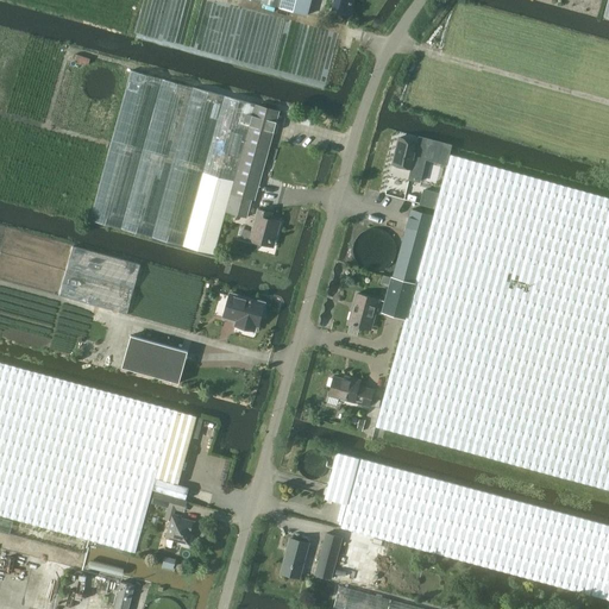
[(309,0),(280,0),(278,8),(306,16),(309,0)]
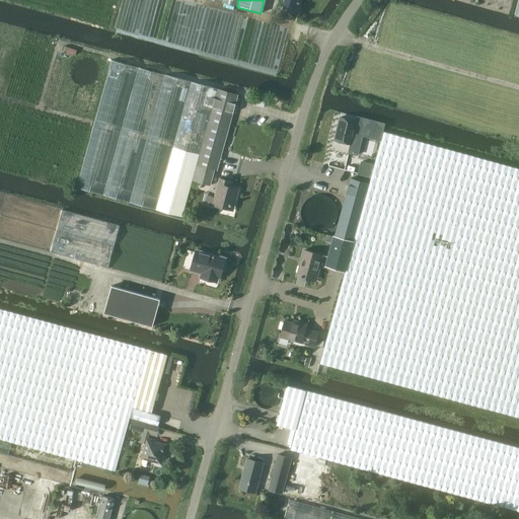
[(284,0),(282,9),(298,13),(301,0),(284,0)]
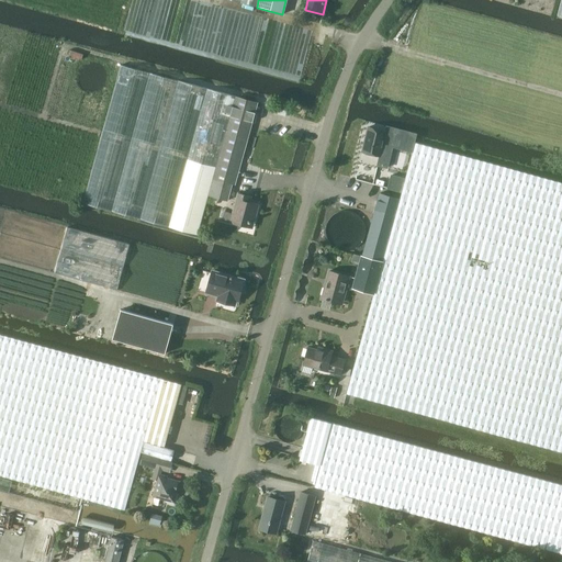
[(108,79),(108,76),(107,72),(105,70),(103,67),(101,65),(98,64),(94,62),(91,62),(88,62),(83,63),(81,64),(78,66),(76,69),(75,72),(74,75),(74,79),(74,81),(75,85),(76,88),(78,90),(80,92),(83,94),(86,96),(89,97),(92,96),(96,96),(99,93),(102,92),(104,89),(107,86),(108,82),(108,79)]
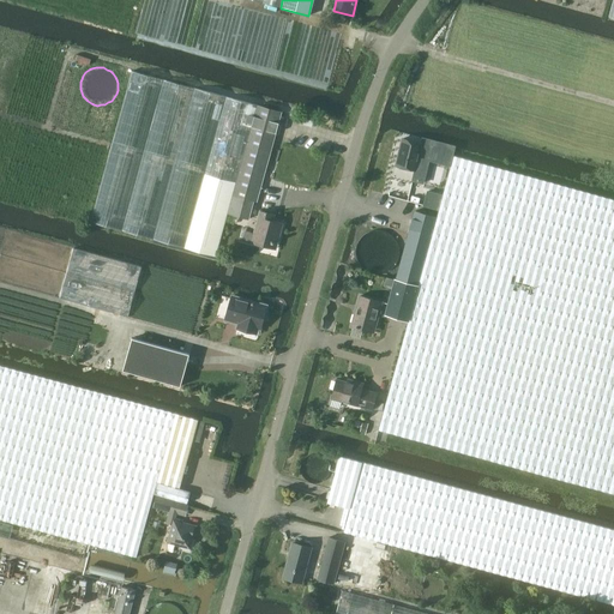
[(257,202),(275,134),(282,112),(132,72),(91,222),(215,258),(228,212),(250,218),(254,200),(257,202)]
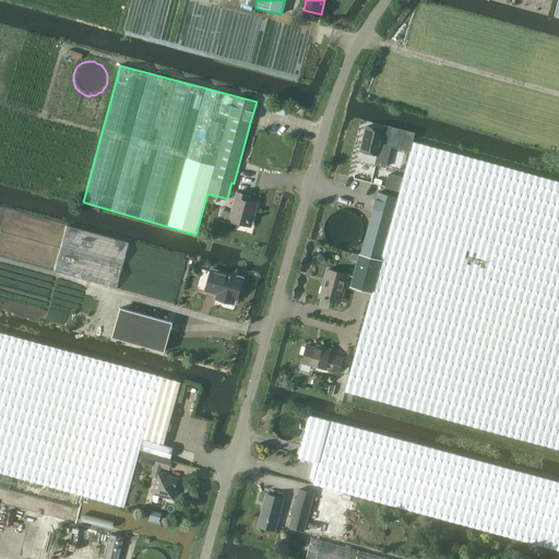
[(360,152),(363,152),(364,154),(368,155),(370,154),(379,156),(384,131),(366,127),(360,152)]
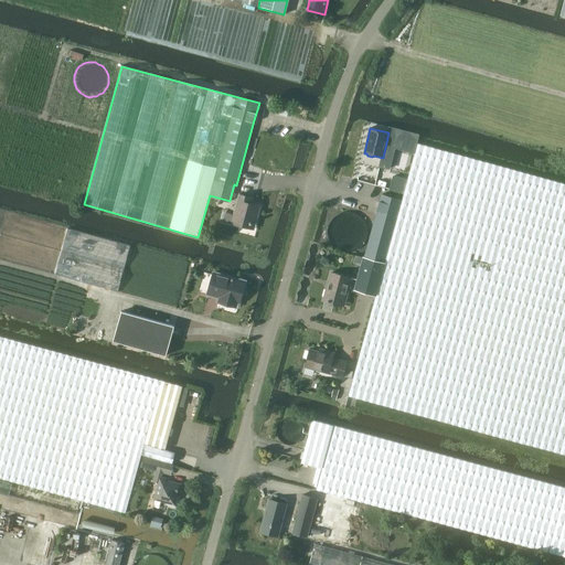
[(564,454),(564,183),(418,144),(402,201),(385,263),(376,295),(349,395),(564,454)]
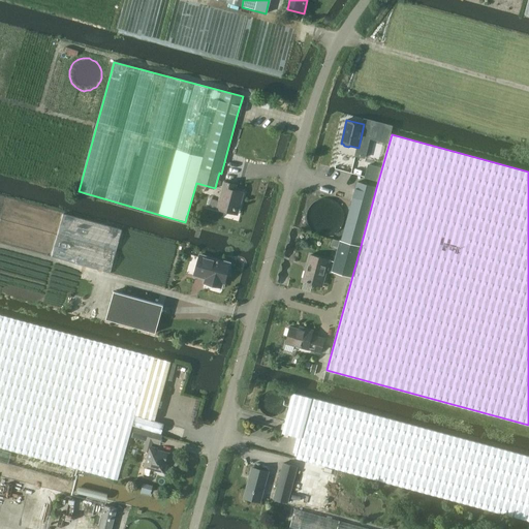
[(243,192),(230,189),(231,184),(224,182),(219,201),(211,199),(209,207),(225,211),(226,208),(238,211),(243,192)]
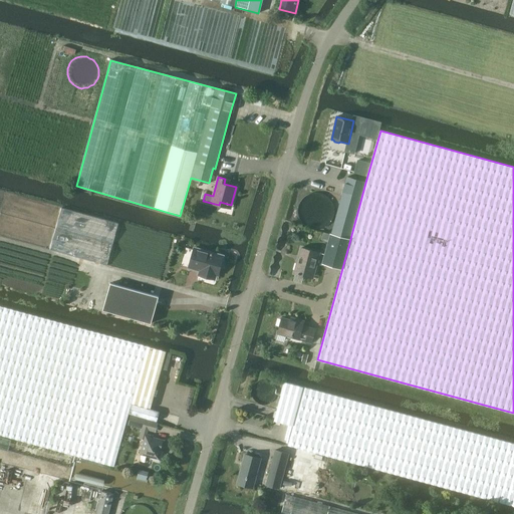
[(350,239),(365,183),(347,178),(331,234),(350,239)]
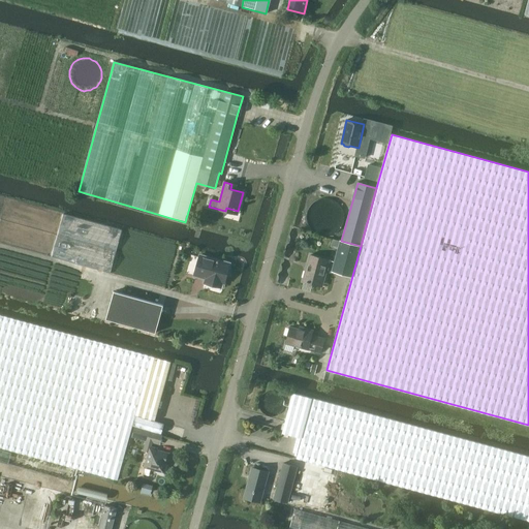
[(352,276),(361,246),(341,241),(333,271),(352,276)]
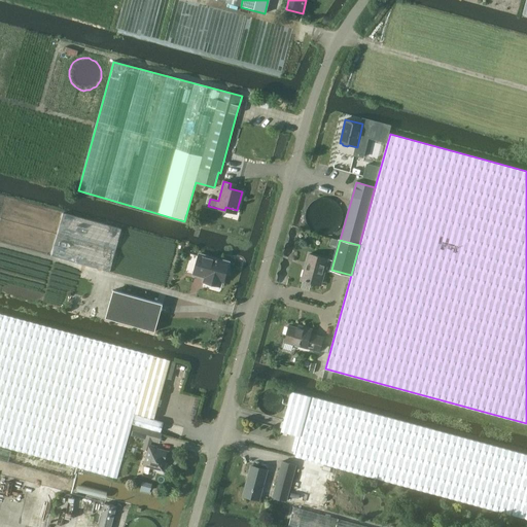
[(194,275),(207,278),(208,279),(208,281),(209,282),(211,283),(215,284),(216,284),(218,283),(219,282),(223,283),(226,270),(229,269),(230,265),(227,260),(223,259),(221,260),(199,254),(194,275)]
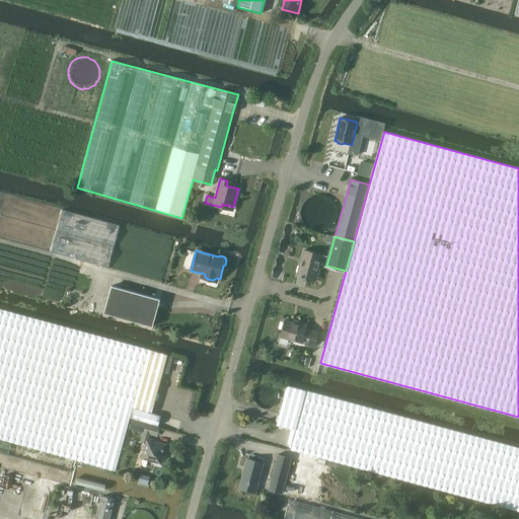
[(316,269),(318,270),(322,255),(304,250),(297,276),(313,280),(316,269)]
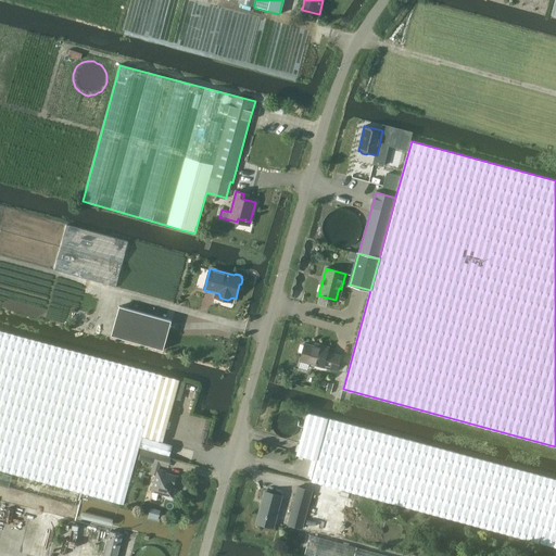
[(163,350),(172,320),(119,306),(111,336),(163,350)]
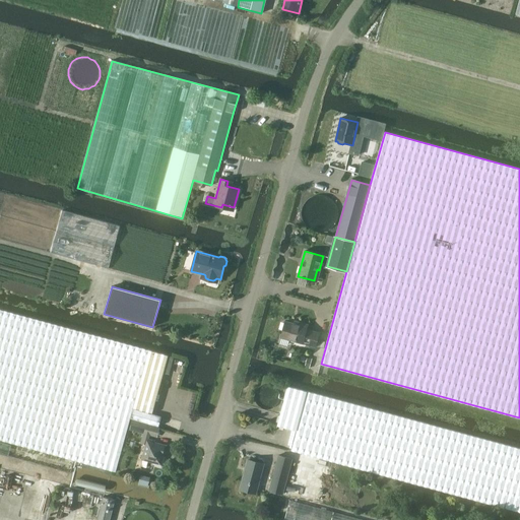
[(0,309),(0,440),(115,471),(130,417),(158,426),(161,415),(151,412),(133,407),(148,349),(0,309)]
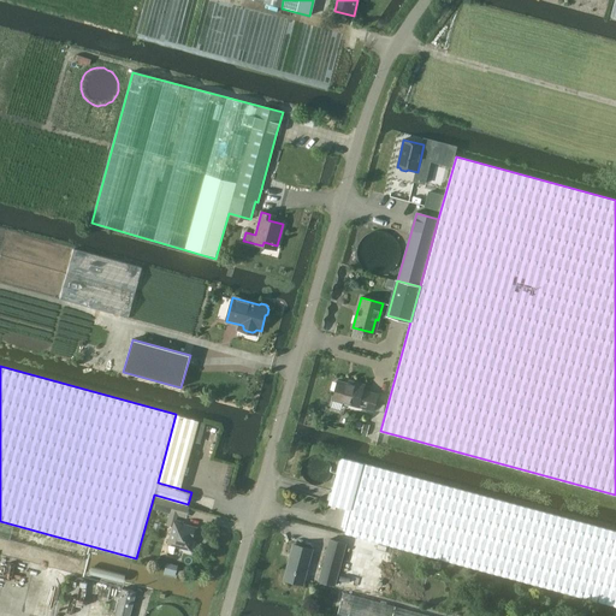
[(332,400),(359,407),(373,410),(378,396),(362,391),(363,386),(354,383),(353,385),(338,381),(337,384),(336,384),(335,390),(335,391),(332,400)]
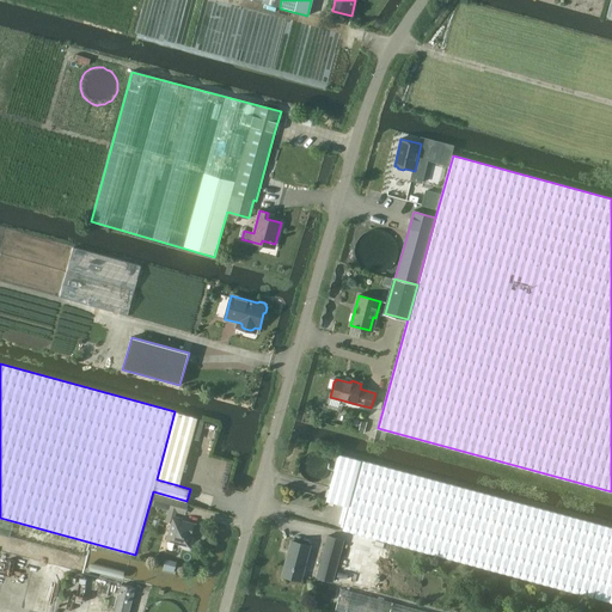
[(197,418),(175,411),(157,479),(178,485),(197,418)]
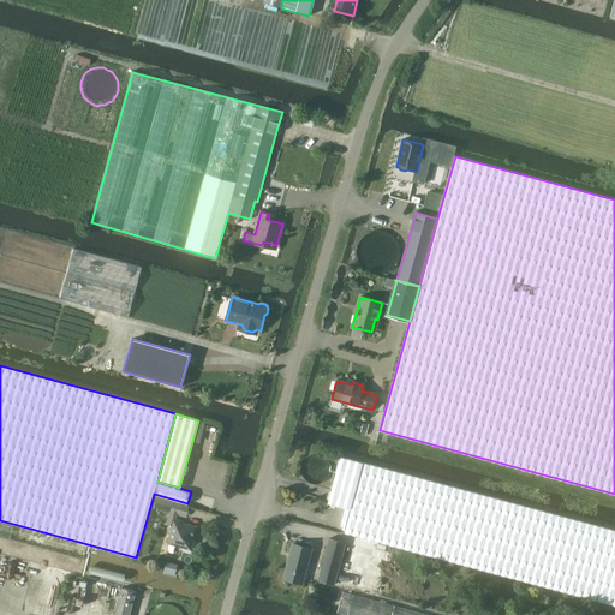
[(199,419),(193,440),(199,441),(206,421),(199,419)]
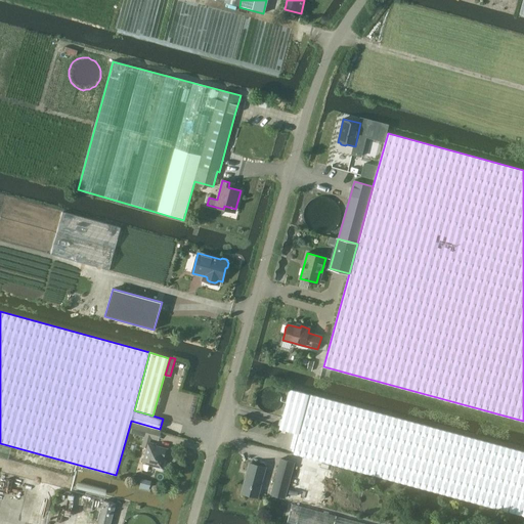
[(523,451),(313,395),(290,389),(279,429),(299,434),(294,453),(523,516),(523,451)]
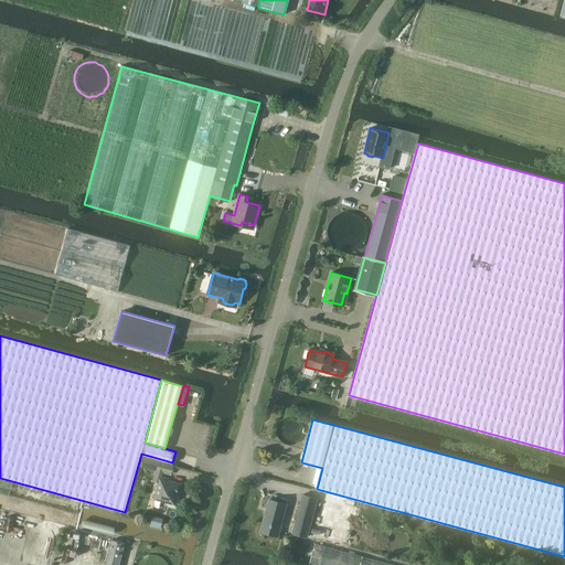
[(144,457),(140,467),(170,476),(173,465),(144,457)]
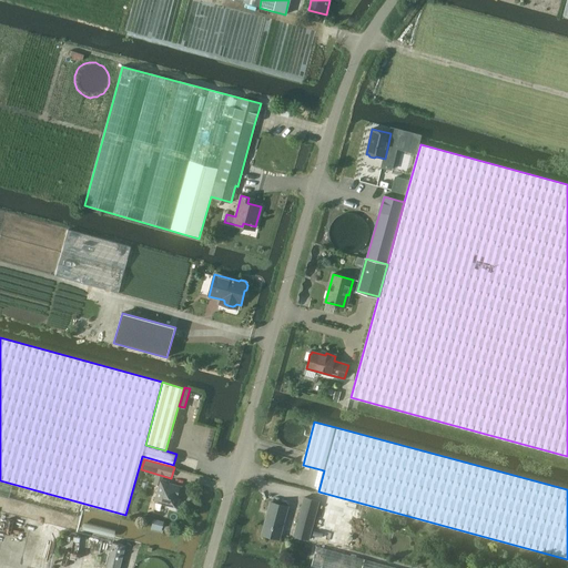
[(178,511),(181,500),(178,499),(181,487),(173,486),(173,487),(168,485),(169,483),(161,482),(160,486),(159,486),(156,494),(158,495),(155,501),(168,505),(166,508),(178,511)]
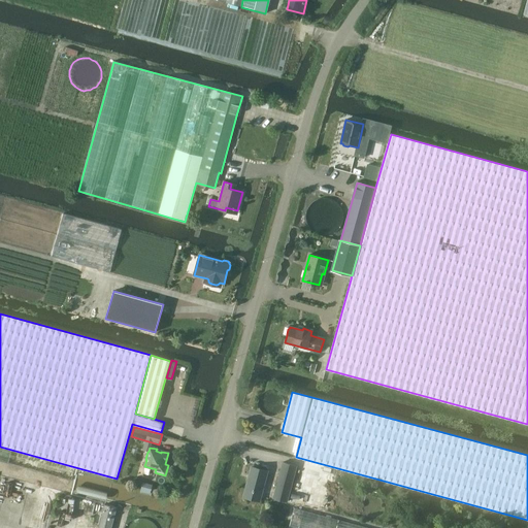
[(273,498),(287,502),(297,466),(283,463),(273,498)]
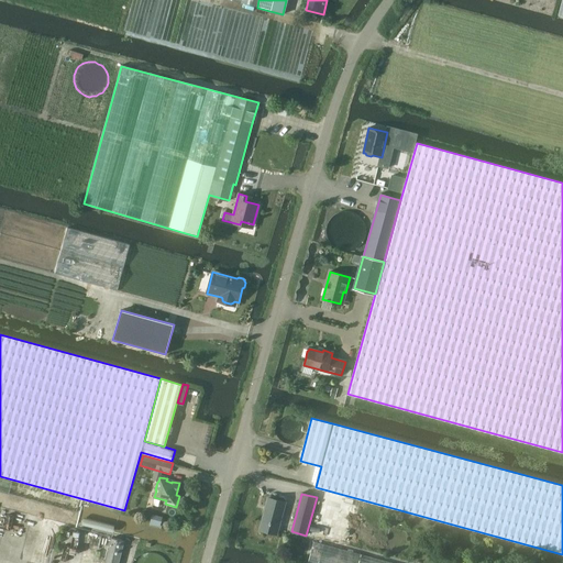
[(277,534),(285,503),(268,498),(260,530),(277,534)]
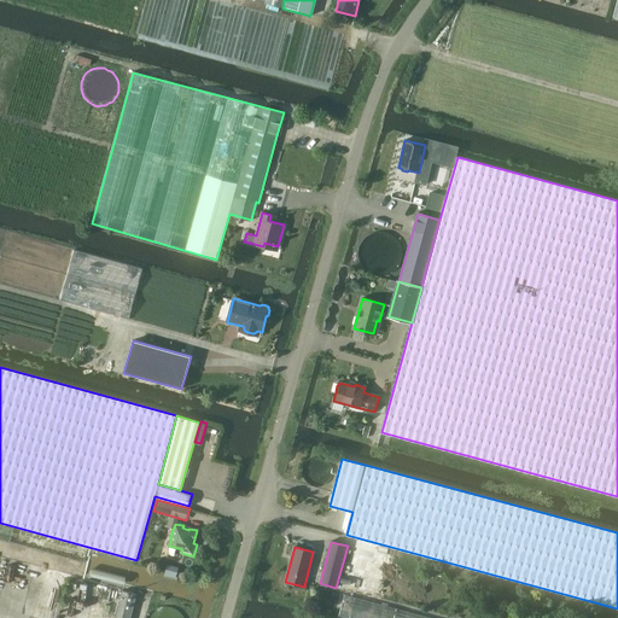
[(168,565),(164,577),(176,579),(179,569),(168,565)]
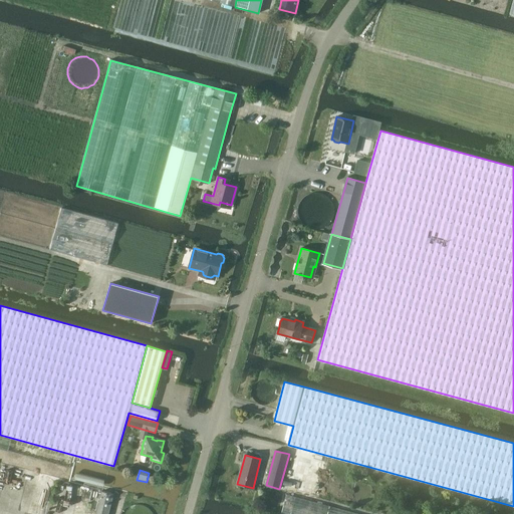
[(102,487),(104,478),(77,474),(76,483),(102,487)]
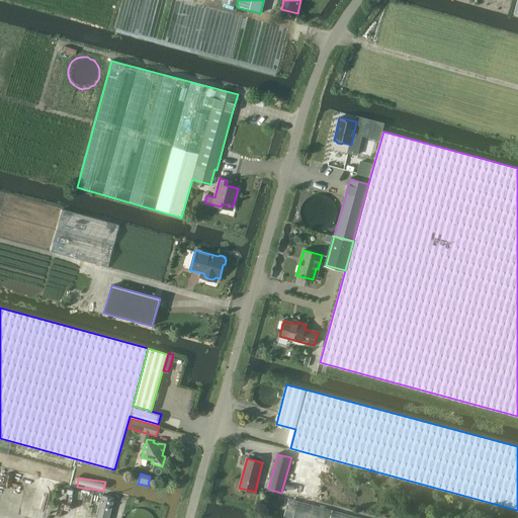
[(102,495),(96,517),(108,517),(114,498),(102,495)]
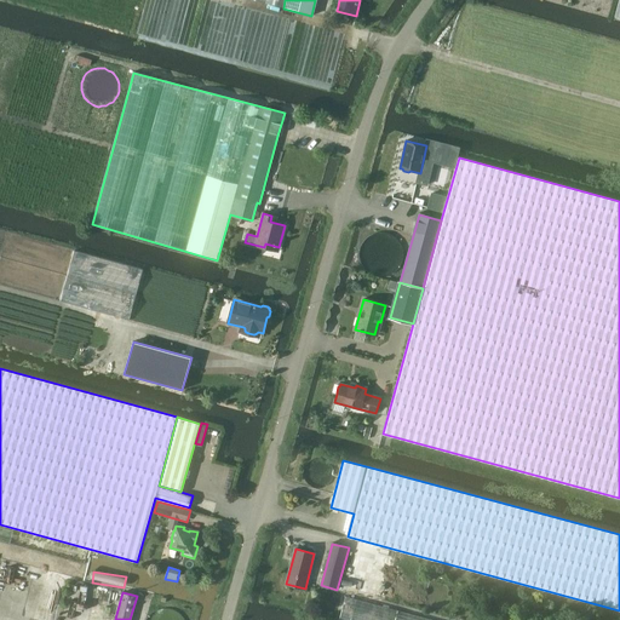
[(338,619),(434,619),(345,596),(338,619)]
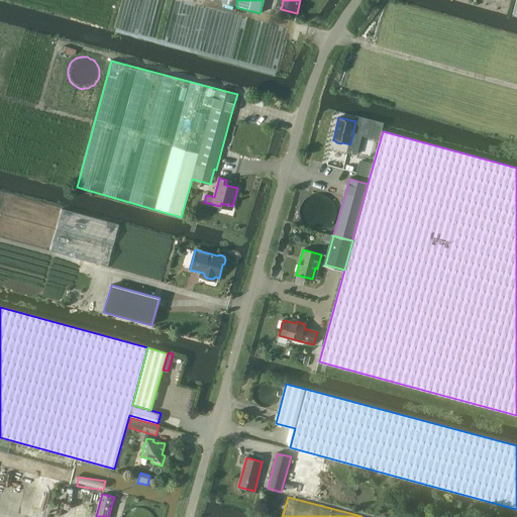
[(153,516),(152,514),(150,512),(148,510),(145,509),(142,508),(140,507),(137,507),(134,508),(131,508),(129,510),(126,511),(124,513),(122,516),(121,516),(153,516)]
